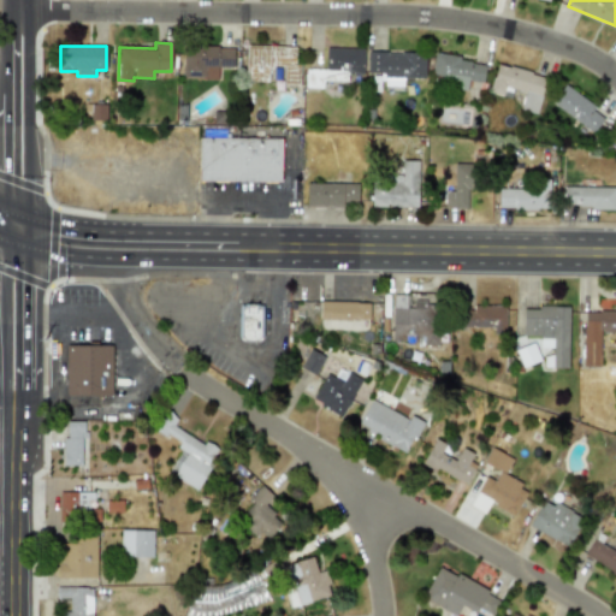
[(298,47),(247,46),(246,82),(271,83),(271,67),(284,69),(283,84),(296,84),(298,47)]
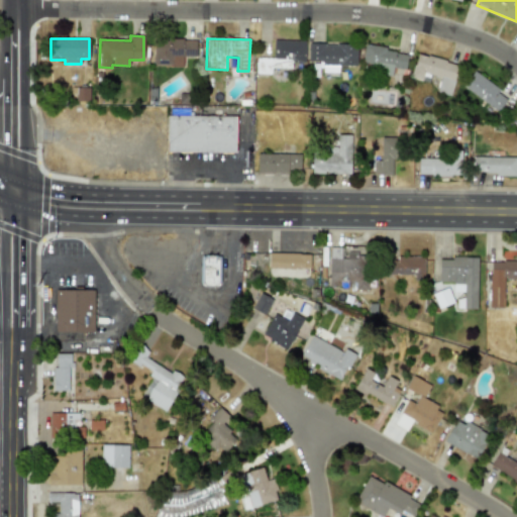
[(183,66),(183,57),(197,57),(197,39),(153,39),(153,66),(183,66)]
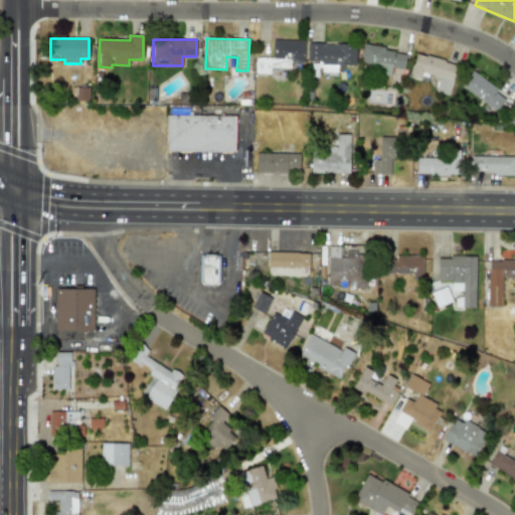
[(272,60),(303,60),(303,40),(273,40),(272,60)]
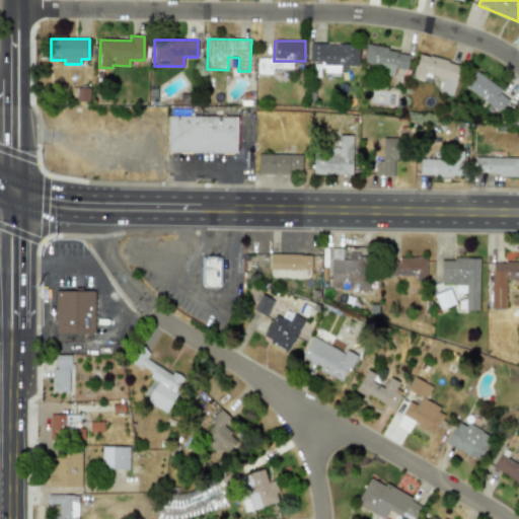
[(339,66),(358,66),(358,44),(309,45),(310,62),(324,62),(324,74),(340,73),(339,66)]
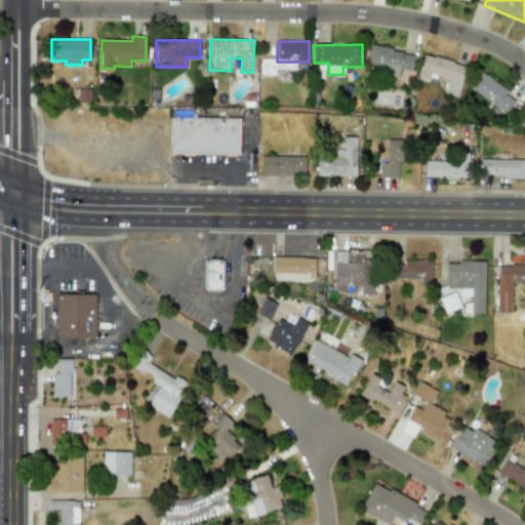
[(367,64),(378,66),(377,73),(398,77),(399,69),(411,71),(414,53),(370,46),(367,64)]
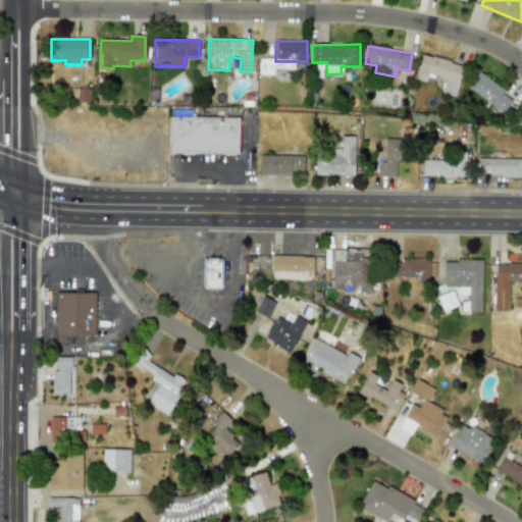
[(415,79),(425,82),(427,73),(445,77),(441,94),(454,98),(463,64),(421,54),(415,79)]
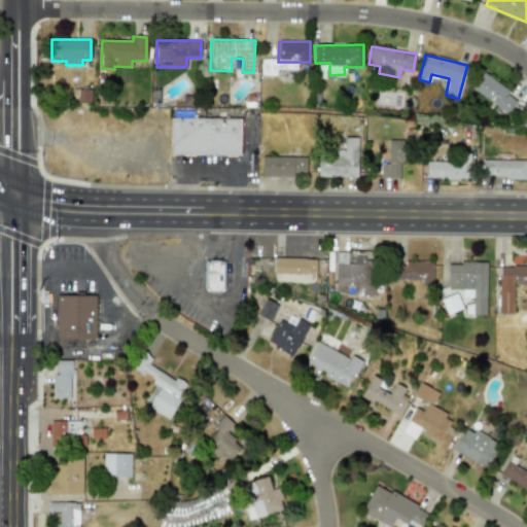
[(278,60),(261,60),(261,74),(278,75),(278,60)]
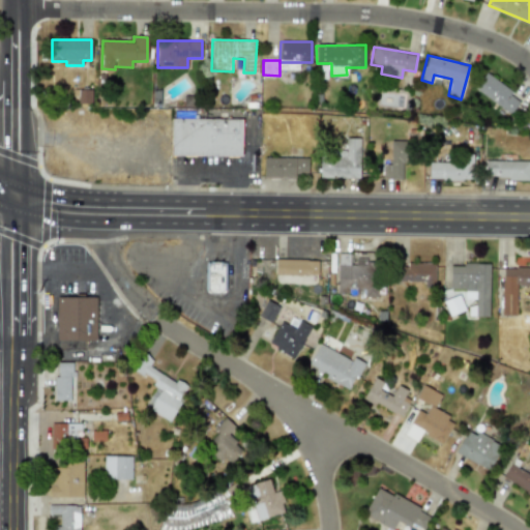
[(474,90),(511,115),(522,99),(484,74),(474,90)]
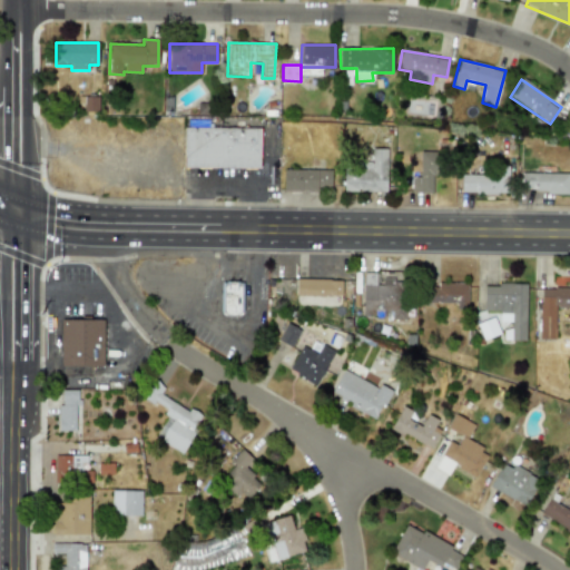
[(184,168),(259,168),(261,128),(185,127),(184,168)]
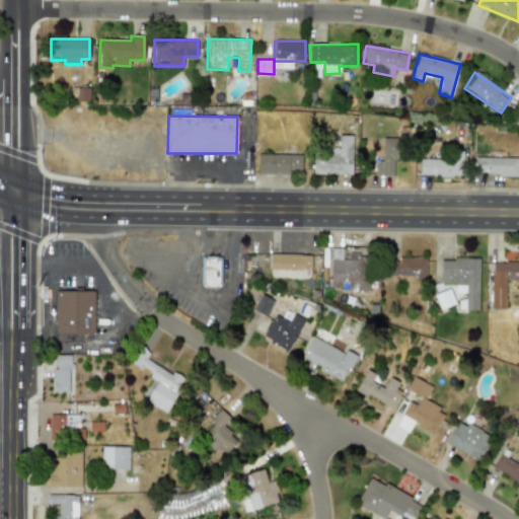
[(353,136),(339,135),(339,148),(313,148),(313,174),(352,174),(353,136)]
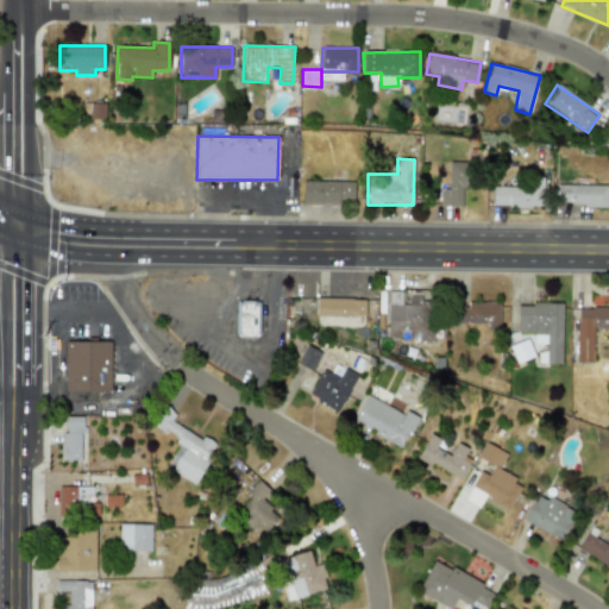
[(449,189),(440,189),(439,205),(465,206),(466,162),(449,162),(449,189)]
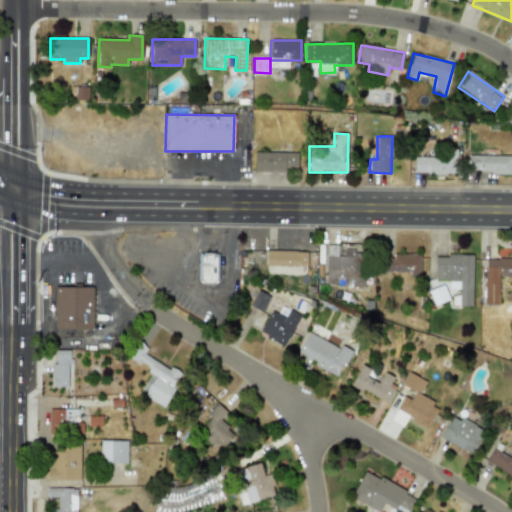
[(414,157),(414,174),(457,173),(456,149),(441,149),(441,157),(414,157)]
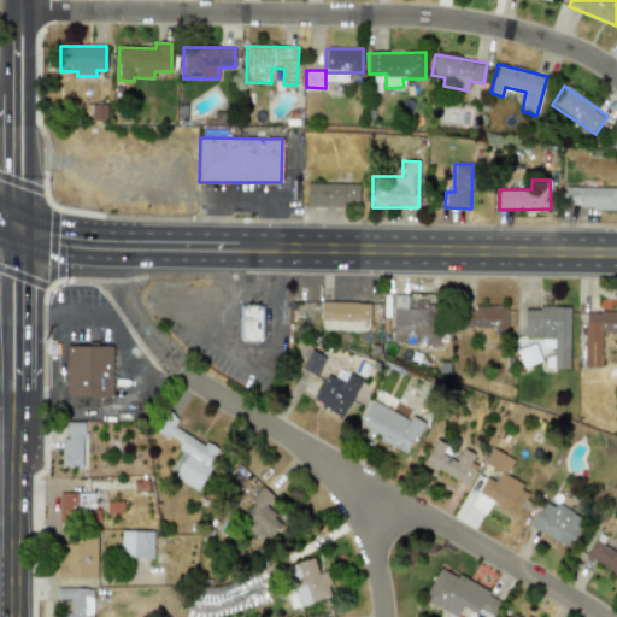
[(307,206),(358,207),(358,184),(307,183),(307,206)]
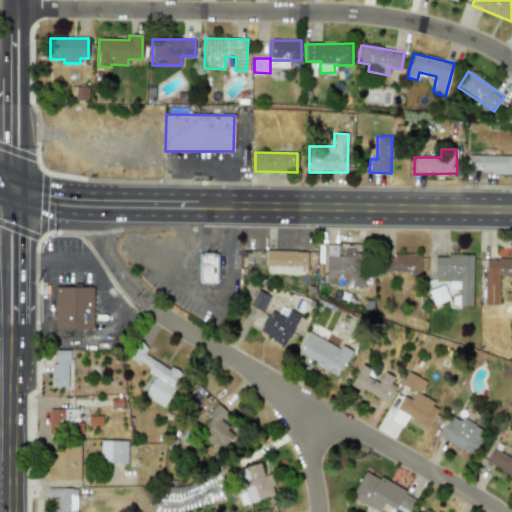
[(468,172),(511,174),(511,156),(469,155),(468,172)]
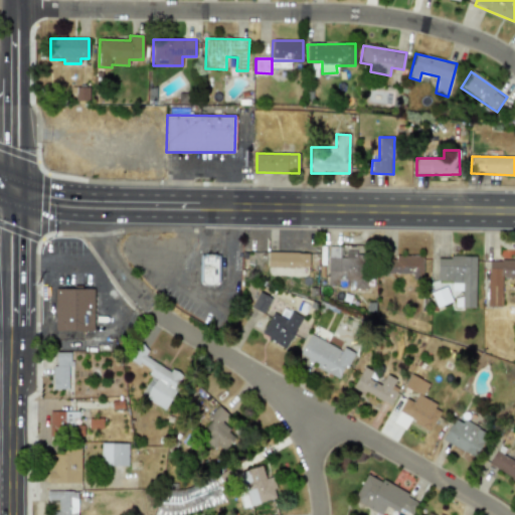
[(327,286),(365,287),(366,252),(341,251),(341,246),(328,246),(327,286)]
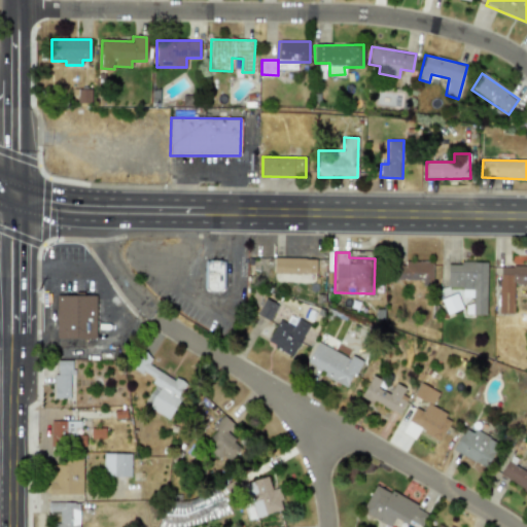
[(274,273),(315,274),(315,258),(274,257),(274,273)]
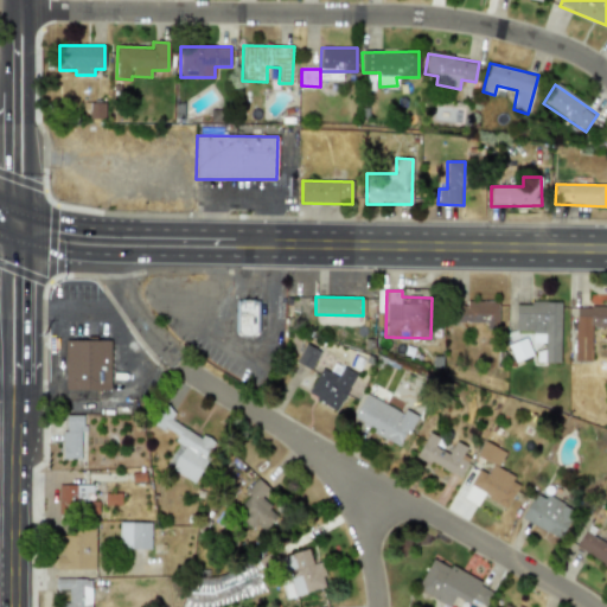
[(235,334),(259,336),(259,300),(235,299),(235,334)]
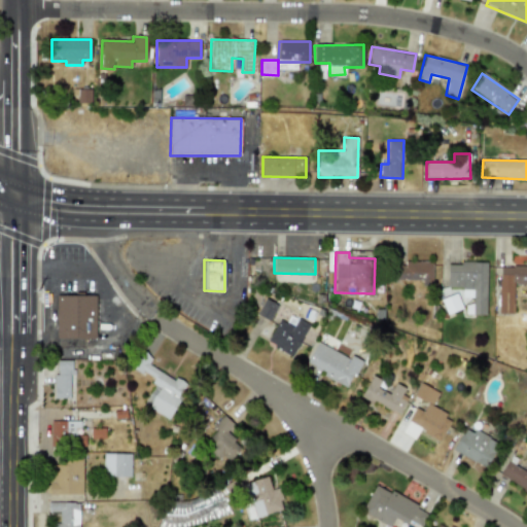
[(432,262),(396,261),(395,280),(431,281),(432,262)]
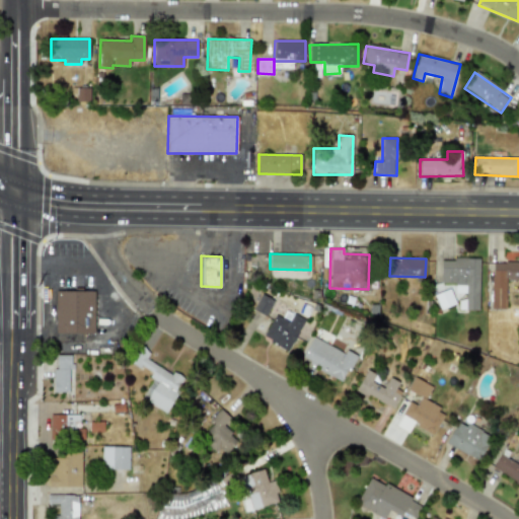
[(440,258),(440,282),(454,283),(454,293),(465,293),(465,309),(477,309),(478,258),(440,258)]
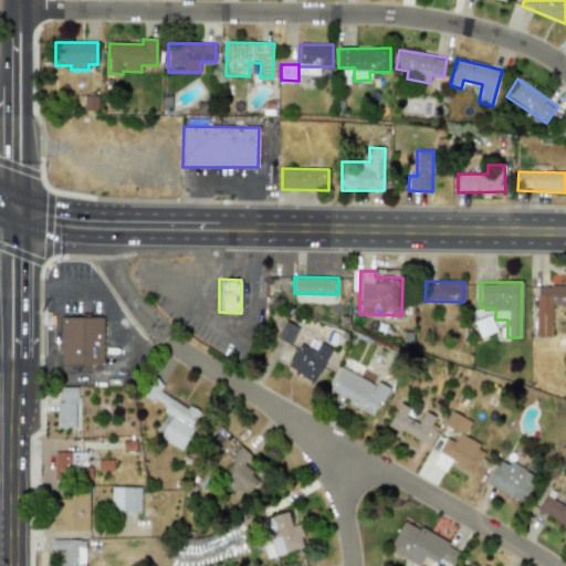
[(535,336),(551,337),(551,305),(565,305),(565,284),(536,284),(535,336)]
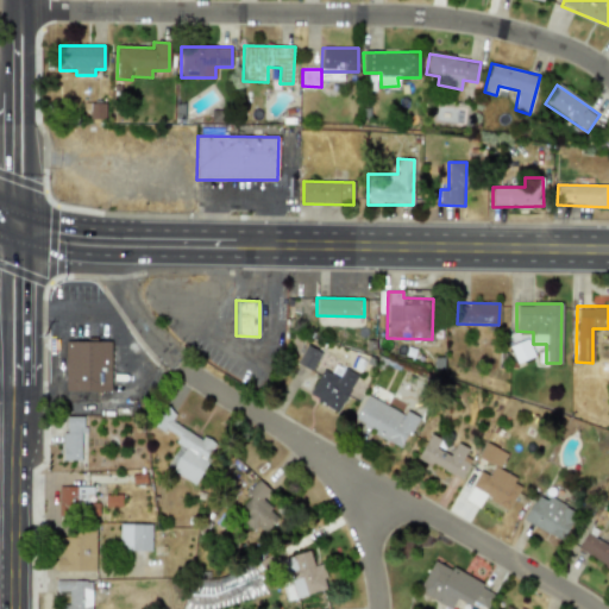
[(515,363),(533,356),(527,338),(509,345),(515,363)]
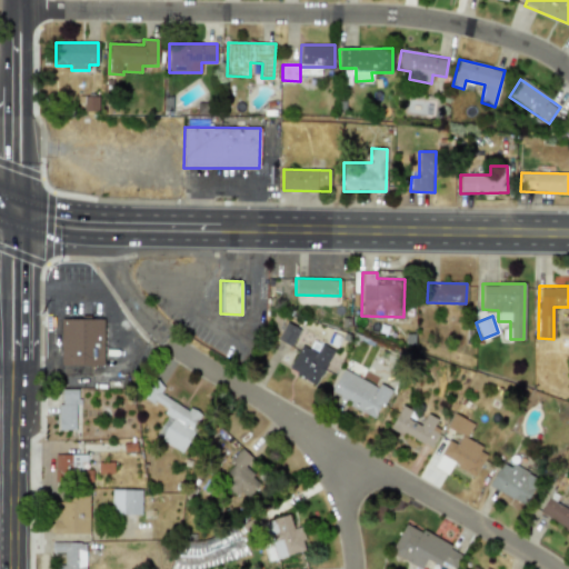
[(61,318),(60,365),(102,366),(103,319),(61,318)]
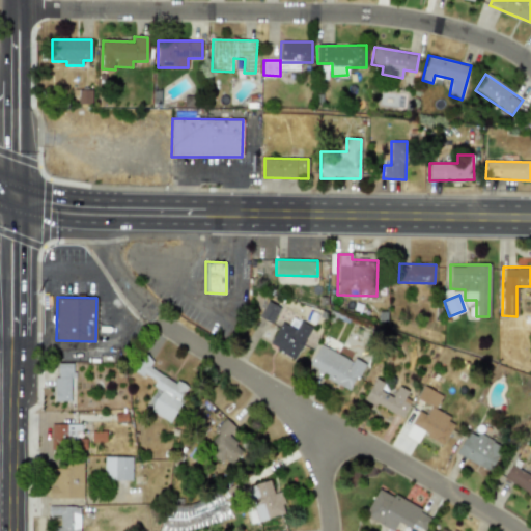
[(279,306),(264,301),(258,317),(273,323),(279,306)]
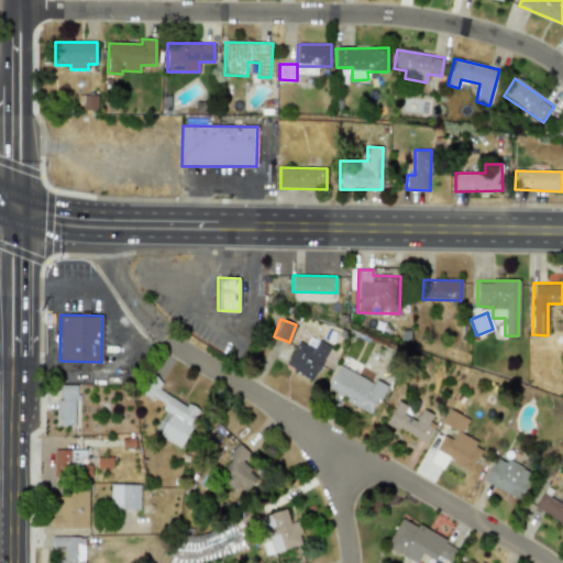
[(285,366),(313,379),(329,345),(317,339),(312,348),(297,341),(285,366)]
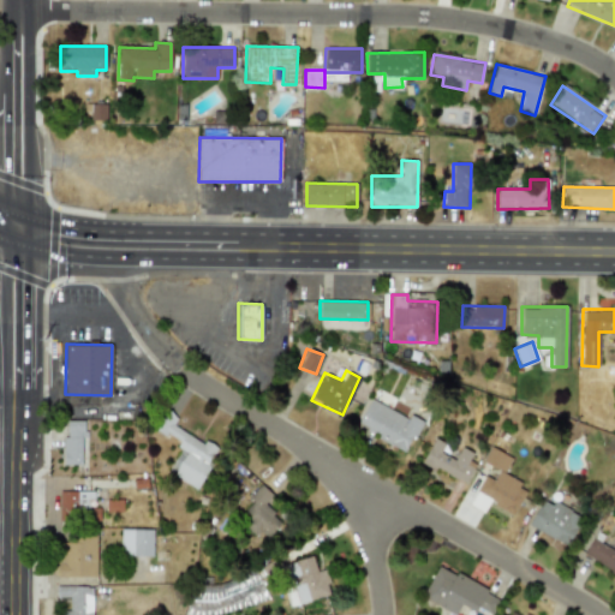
[(356,427),(406,451),(421,421),(410,415),(408,417),(369,399),(356,427)]
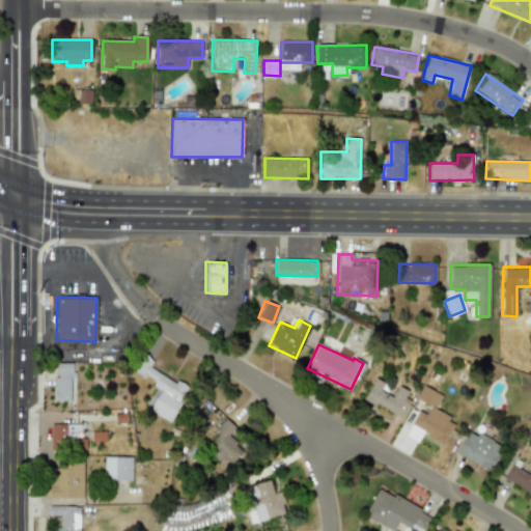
[(169,422),(189,387),(176,380),(175,383),(148,367),(152,359),(142,353),(132,370),(162,387),(148,411),(169,422)]
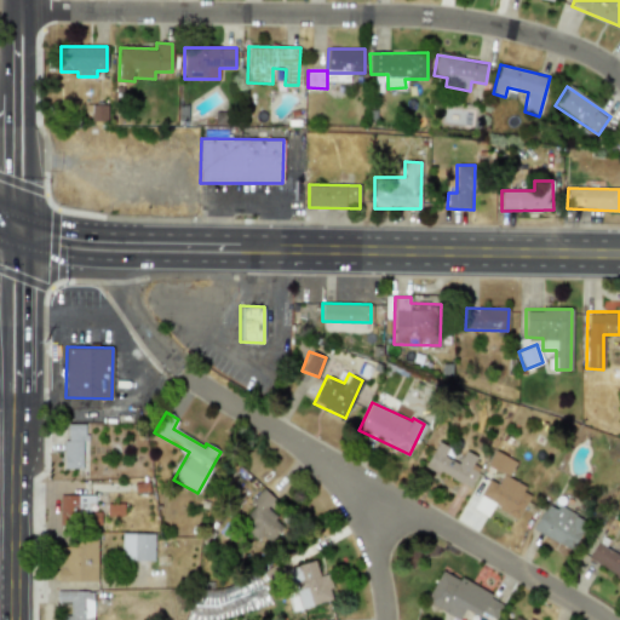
[(85,424),(67,424),(67,440),(62,440),(63,469),(81,469),(81,448),(85,448),(85,440),(85,424)]
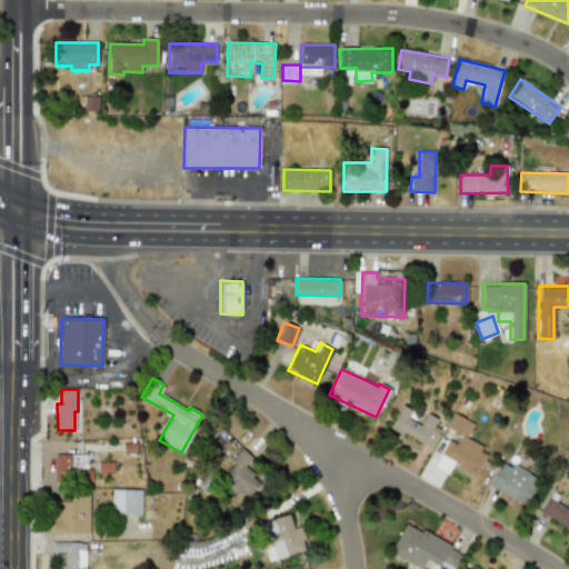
[(407,419),(411,410),(400,405),(390,428),(430,447),(439,429),(433,426),(437,419),(426,413),(420,425),(407,419)]
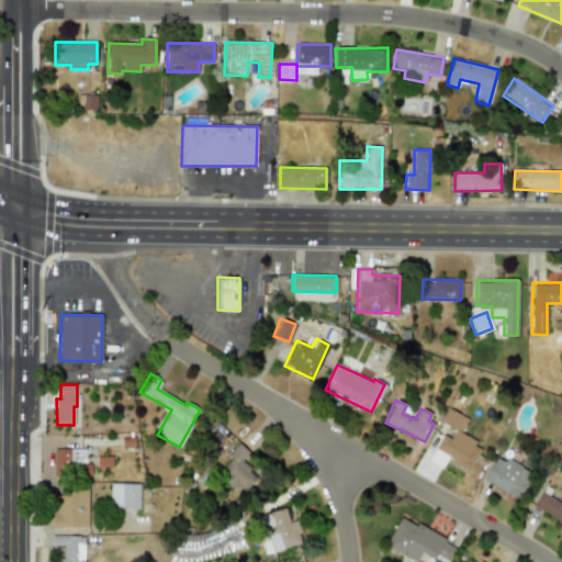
[(468,417),(447,408),(440,423),(456,429),(451,438),(441,434),(428,461),(442,468),(446,460),(469,470),(481,445),(459,435),(468,417)]
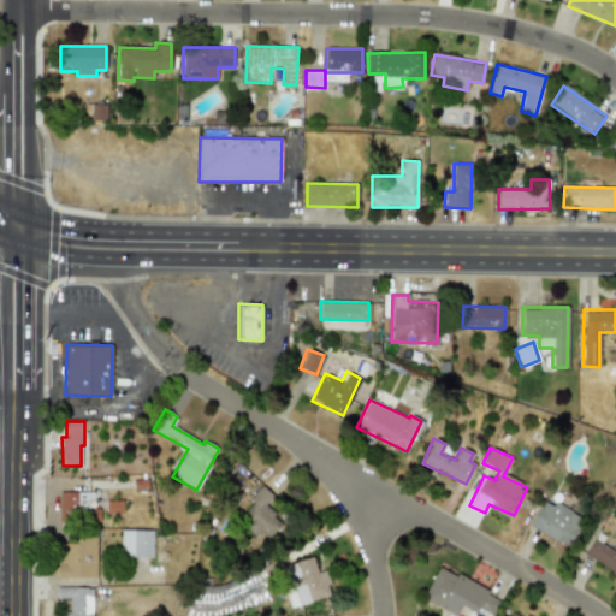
[(264,505),(272,496),(261,486),(242,509),(250,516),(244,523),(264,542),(282,522),(264,505)]
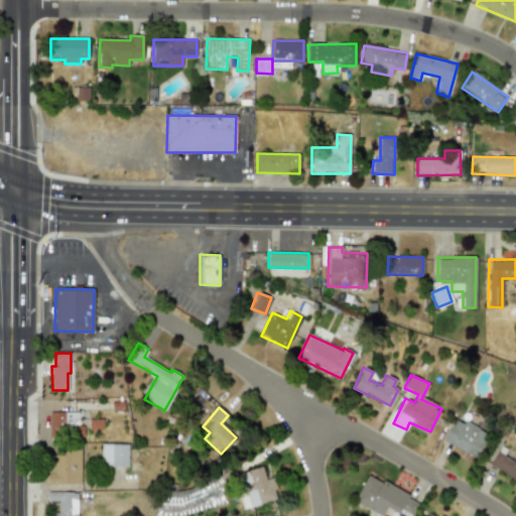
[(78,411),(48,412),(48,435),(83,434),(83,425),(78,426),(78,411)]
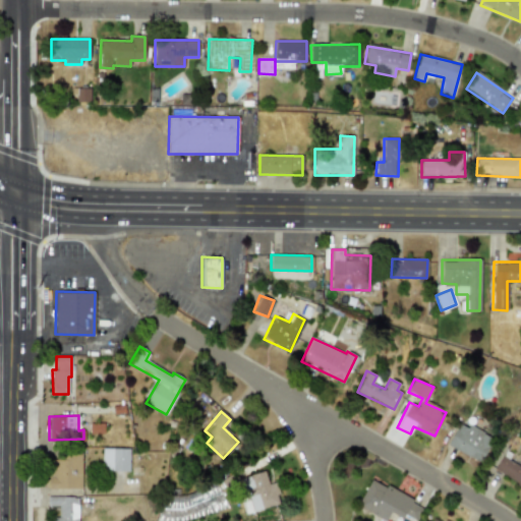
[(460,421),(447,445),(480,462),(493,439),(460,421)]
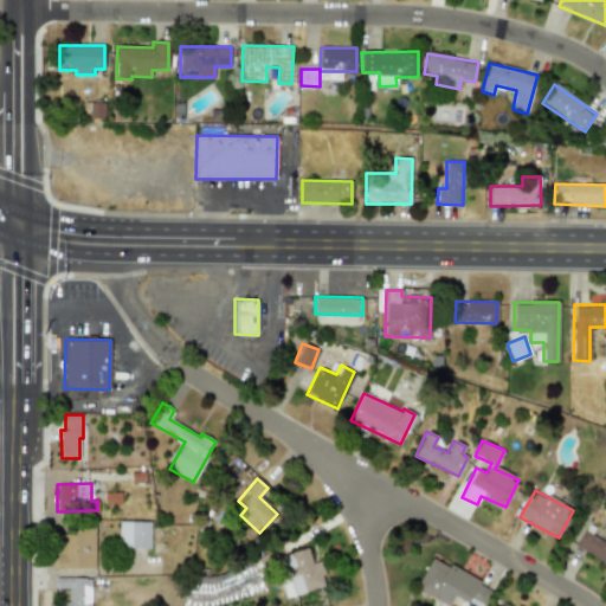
[(148,523),(121,522),(121,546),(148,547),(148,523)]
